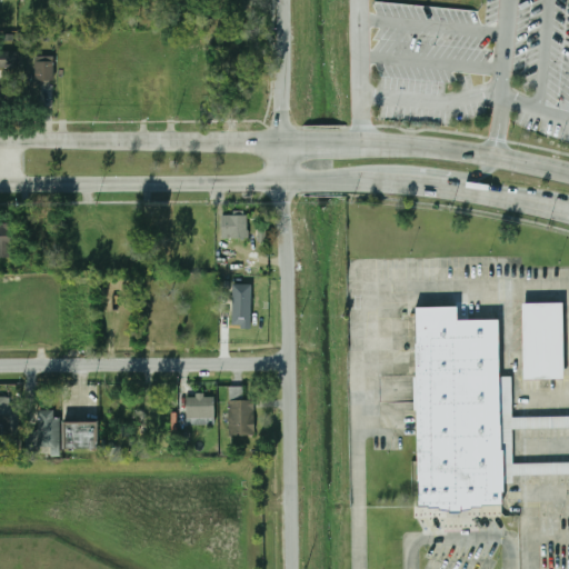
[(0,68),(15,68),(15,51),(0,51),(0,68)]
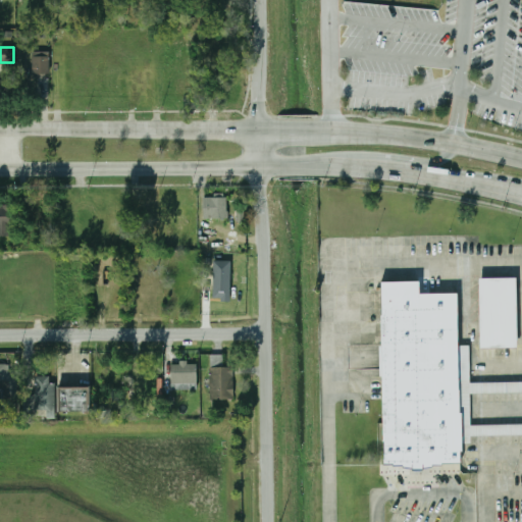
[(49,74),(49,53),(33,53),(33,74),(49,74)]
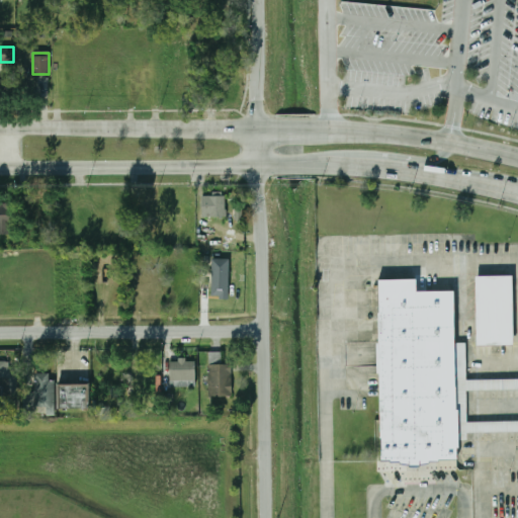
[(10,80),(0,80),(0,96),(10,96),(10,80)]
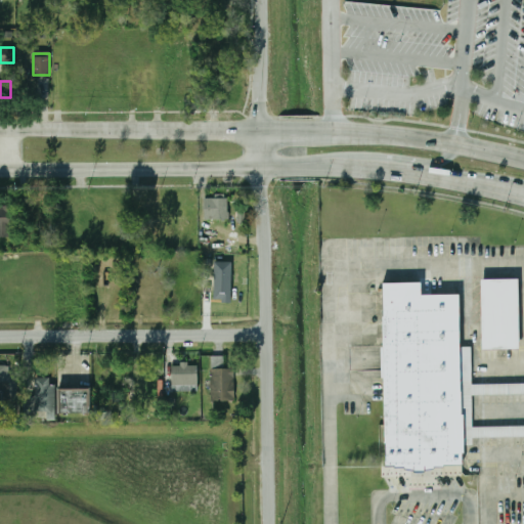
[(227,220),(227,199),(203,199),(203,220),(227,220)]
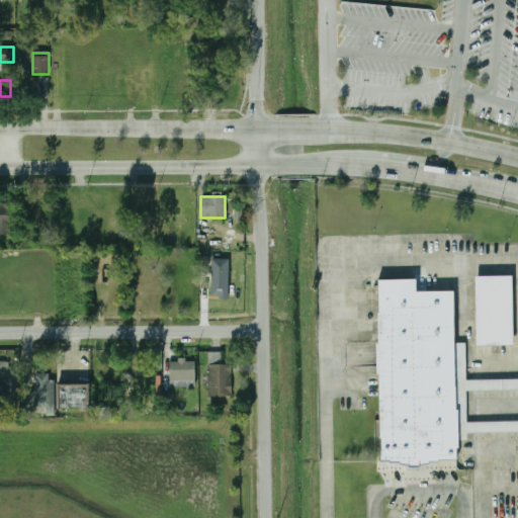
[(0,203),(0,228),(13,228),(13,203),(0,203)]
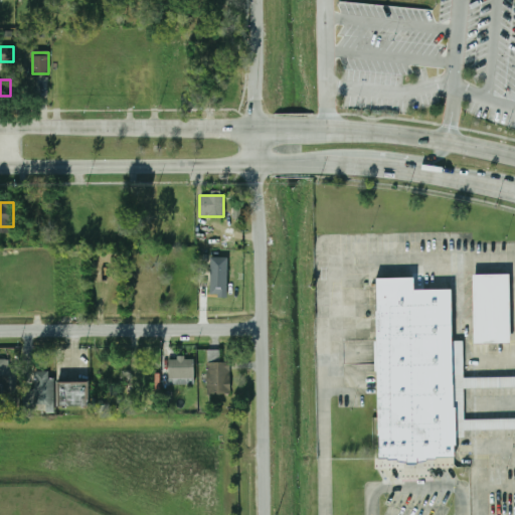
[(229,297),(229,274),(208,274),(208,297),(229,297)]
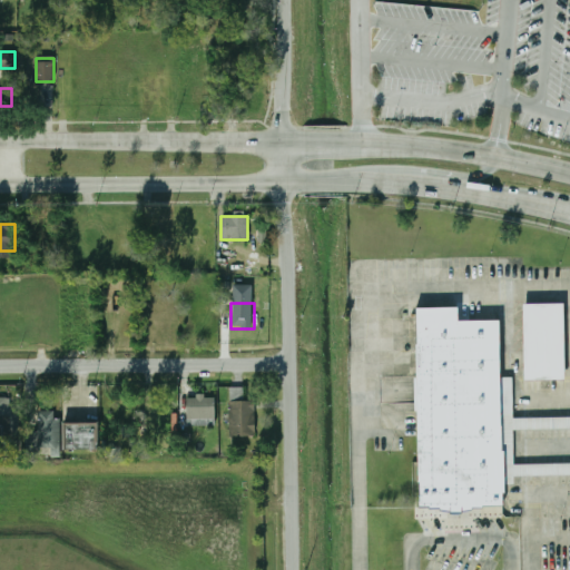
[(522,304),(563,303),(564,380),(523,380),(522,304)]
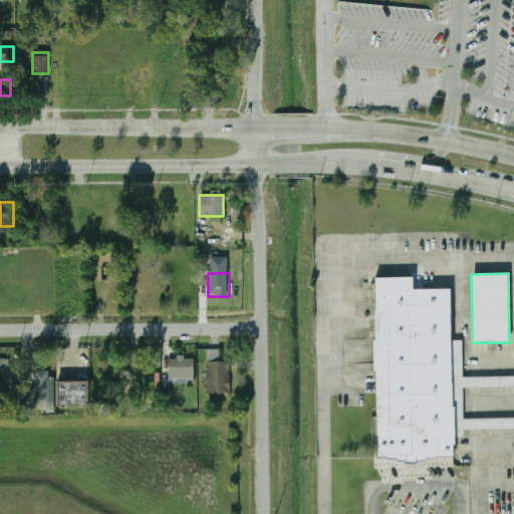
[(412,278),(374,278),(376,456),(452,455),(449,288),(412,289),(412,278)]
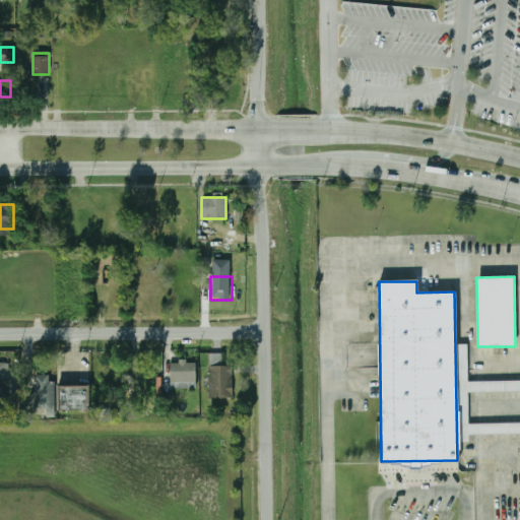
[(457,343),(467,343),(468,381),(519,380),(519,390),(468,391),(468,423),(519,421),(519,432),(468,433),(468,442),(461,442),(460,406),(458,406),(457,343)]
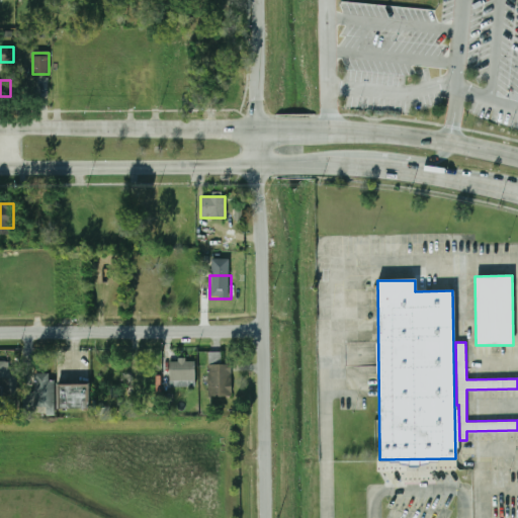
[(196,386),(196,360),(171,360),(171,386),(196,386)]
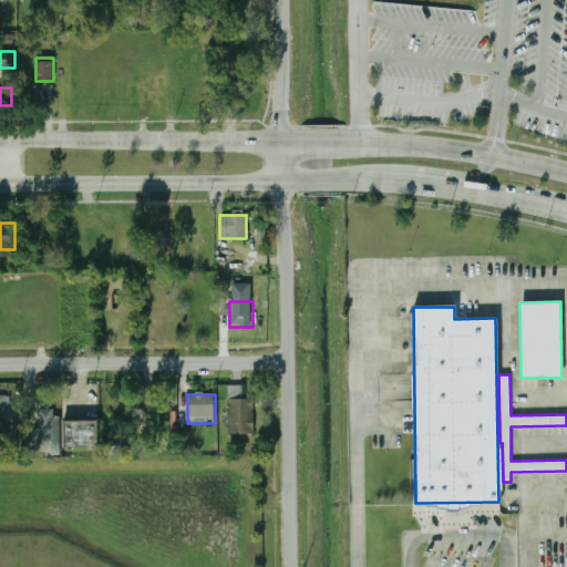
[(0,434),(18,434),(18,405),(6,405),(6,397),(0,397),(0,434)]
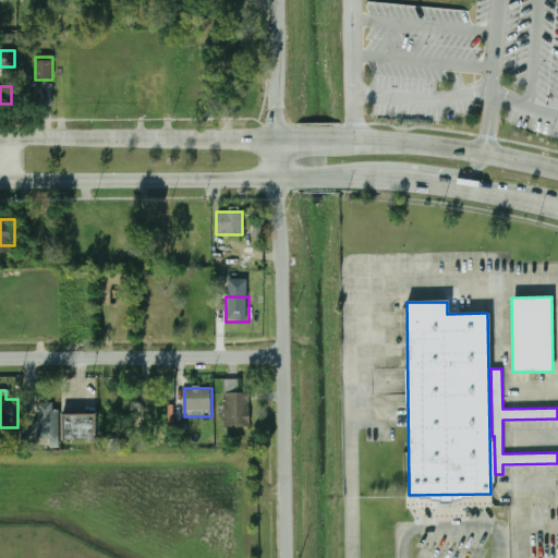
[(223,391),(223,427),(250,427),(250,391),(223,391)]
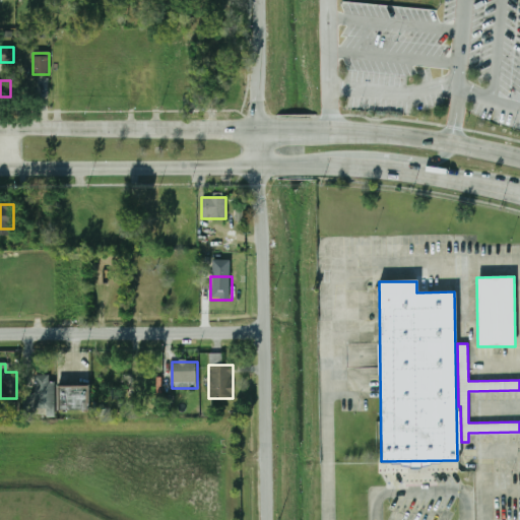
[(34,375),(34,408),(53,408),(53,375),(34,375)]
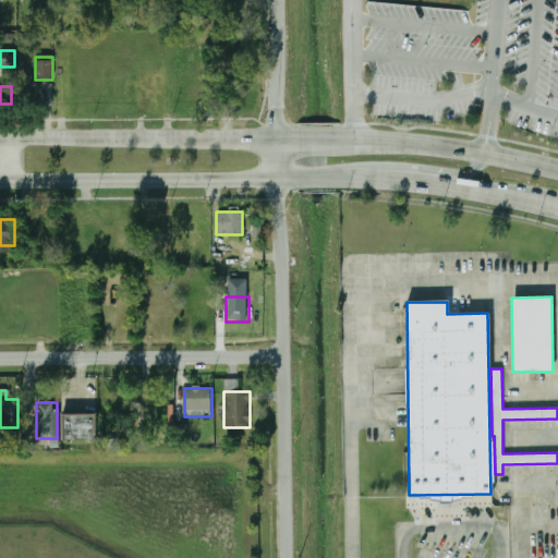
[(97,441),(97,414),(64,414),(64,441),(97,441)]
